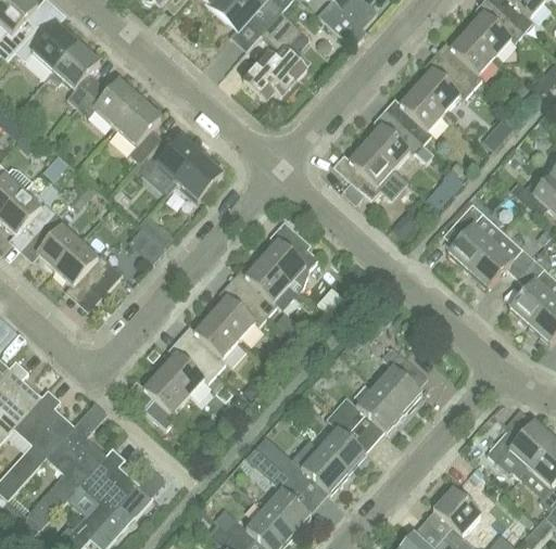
[(7,0),(0,7),(0,24),(8,32),(0,39),(0,51),(9,59),(15,51),(38,26),(28,17),(38,5),(32,0),(7,0)]
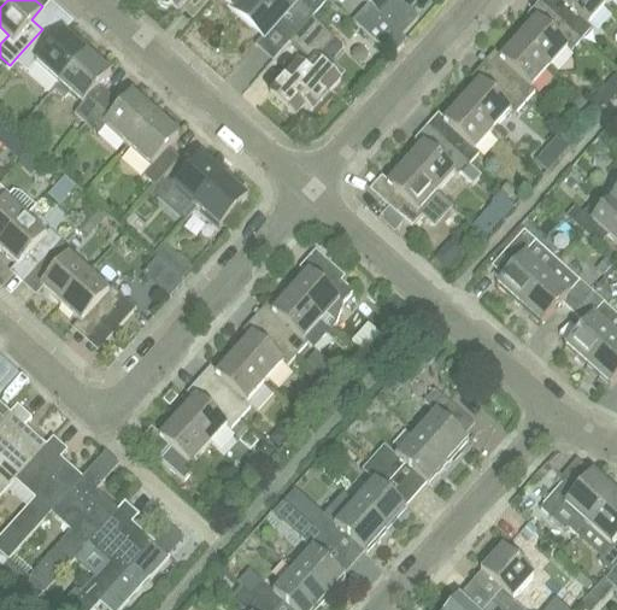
[(297,29),(312,12),(323,0),(239,0),(236,3),(265,29),(280,13),(297,29)]
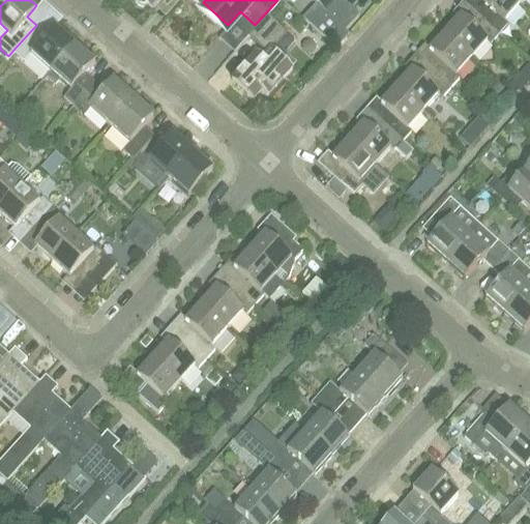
[(303,16),(336,46),(347,35),(342,30),(358,11),(345,0),(336,0),(317,0),(303,16)]
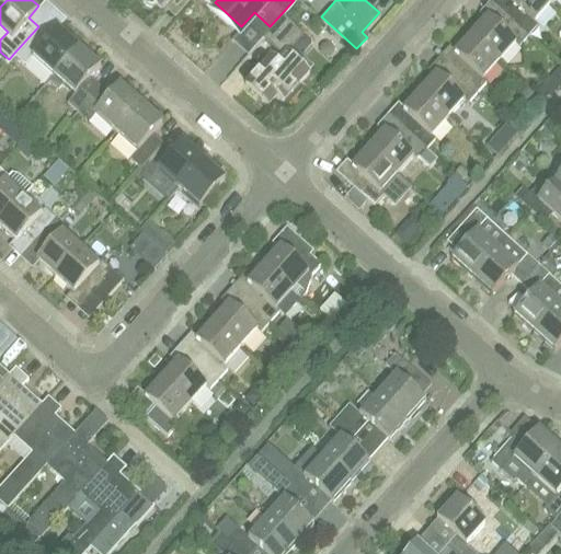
[(507,12),(528,31),(538,21),(534,16),(549,0),(514,0),(516,2),(507,12)]
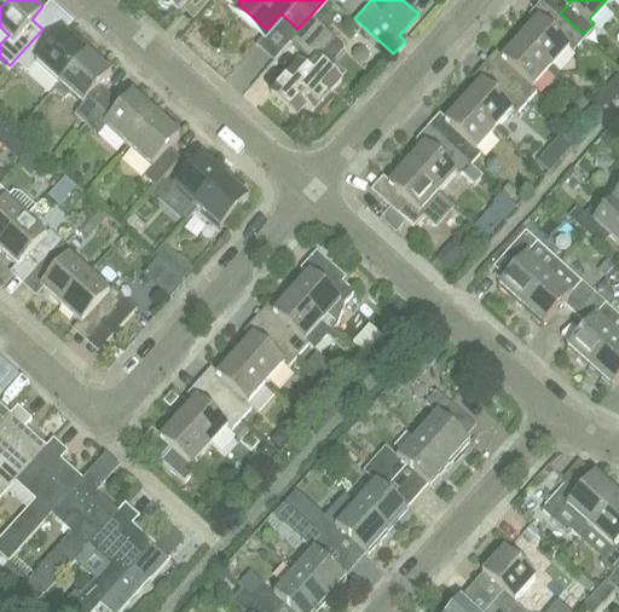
[(313,12),(298,29),(291,36),(312,55),(307,61),(300,55),(271,88),(298,111),(306,100),(313,107),(346,69),(336,61),(335,56),(343,47),(343,41),(335,33),(335,32),(313,12)]
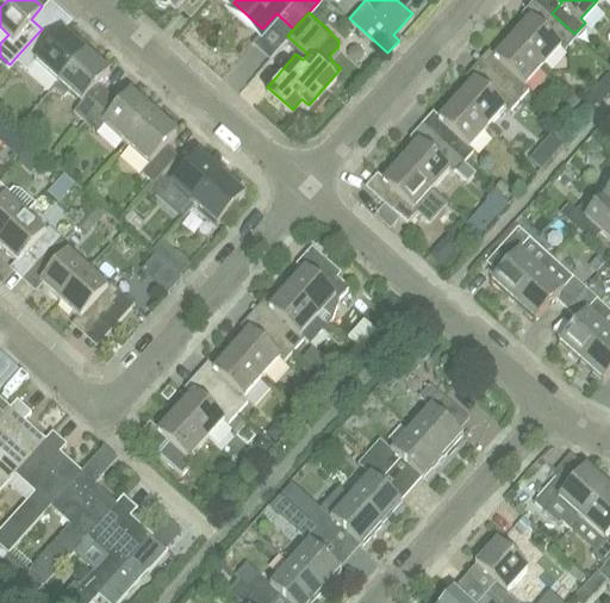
[(512,33),(542,60),(560,41),(565,45),(574,33),(552,13),(541,24),(530,13),(512,33)]
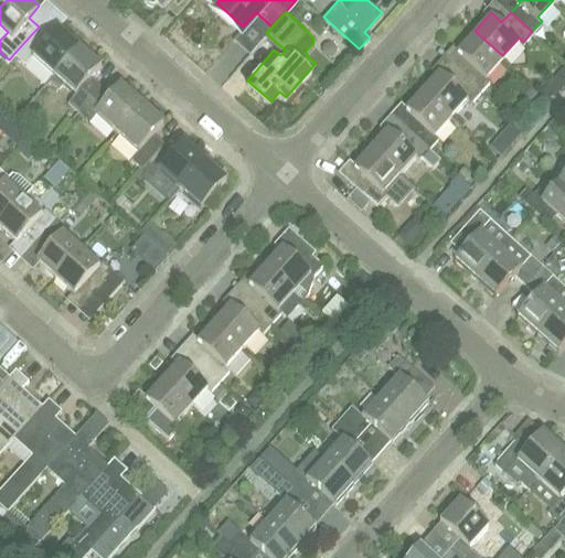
[(39,27),(16,52),(25,61),(32,54),(53,73),(81,43),(59,24),(49,35),(39,27)]
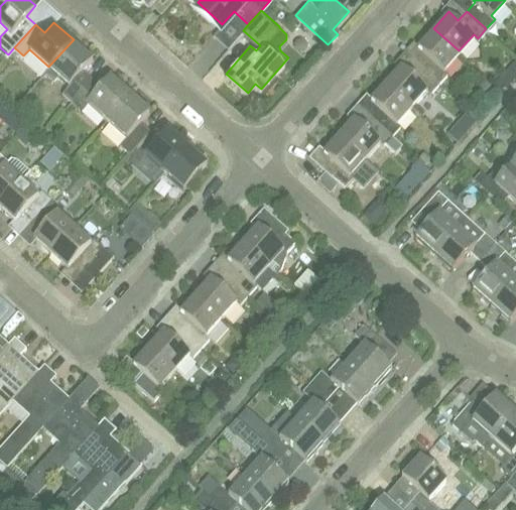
[(419,62),(438,81),(448,71),(444,68),(459,50),(433,28),(418,45),(427,53),(419,62)]
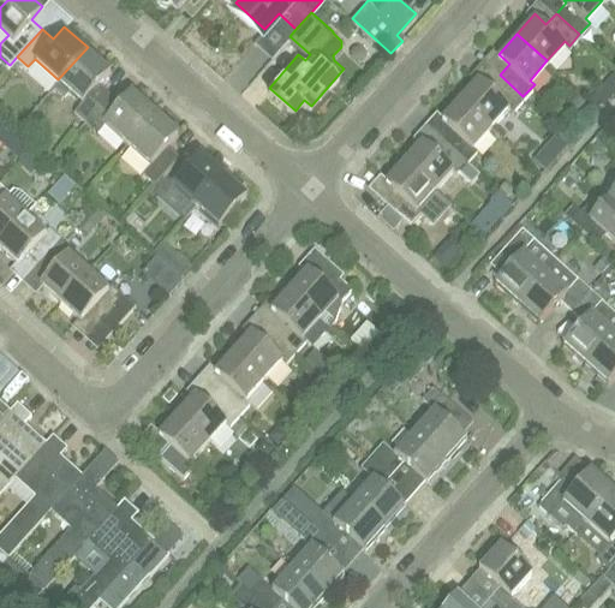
[(87,119),(112,91),(100,81),(111,67),(88,47),(58,79),(55,83),(65,90),(67,88),(81,100),(75,108),(87,119)]
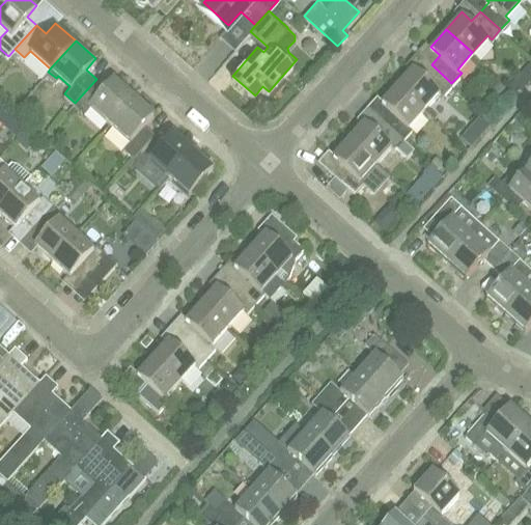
[(397,83),(423,107),(439,89),(443,93),(451,83),(431,64),(423,75),(413,65),(397,83)]
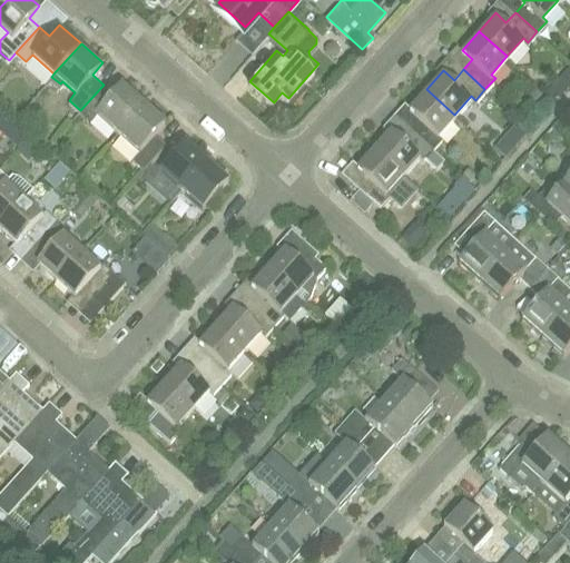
[(118,131),(145,101),(123,81),(112,92),(104,85),(80,110),(89,118),(96,111),(118,131)]
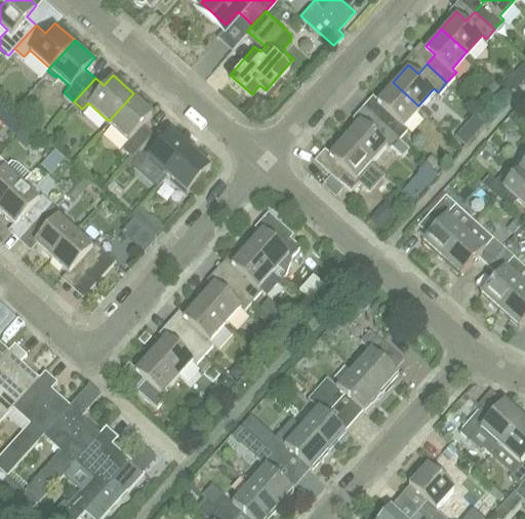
[(378,117),(408,145),(409,144),(399,134),(407,125),(404,122),(418,106),(393,82),(377,100),(387,108),(378,117)]
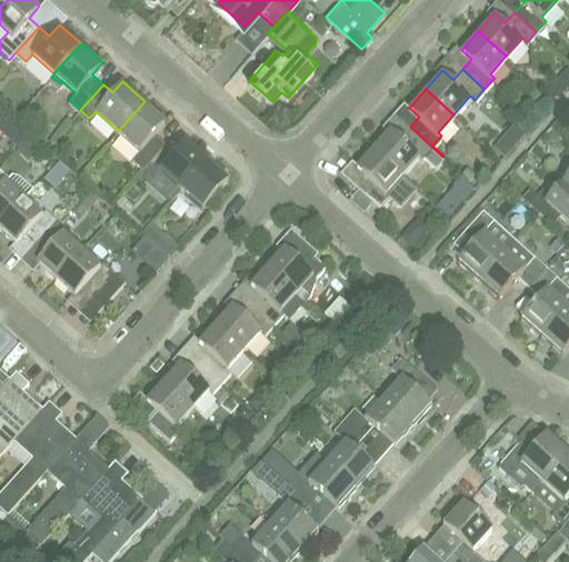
[(142,167),(166,141),(155,131),(165,120),(145,101),(118,131),(138,150),(131,158),(142,167)]
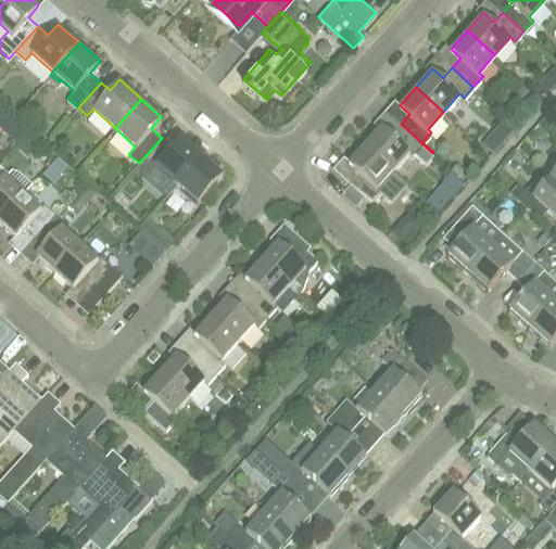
[(365,142),(392,167),(408,150),(413,153),(415,151),(426,161),(432,153),(401,124),(392,133),(382,125),(365,142)]
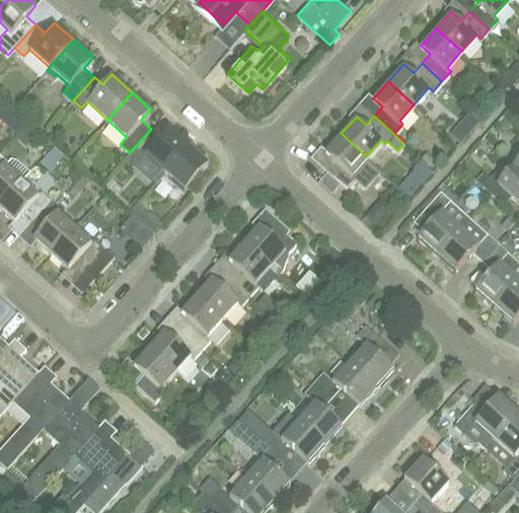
[(34,140),(42,130),(30,122),(23,133),(34,140)]
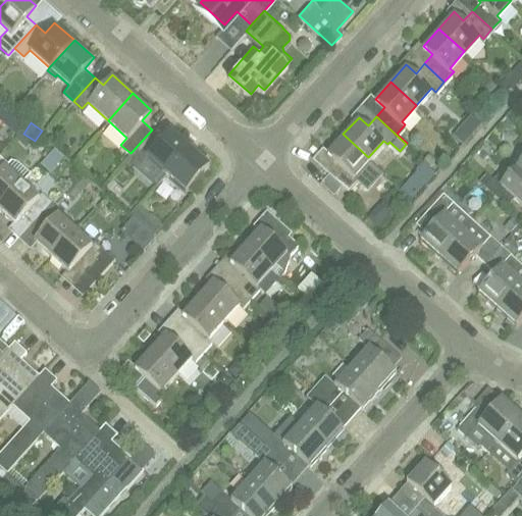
[(152,130),(131,153),(136,158),(140,161),(146,155),(165,172),(190,145),(170,127),(161,138),(152,130)]
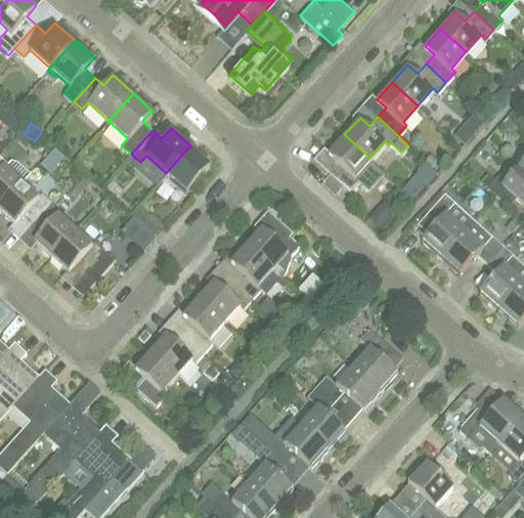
[(338,161),(330,170),(349,188),(358,178),(365,184),(381,168),(369,158),(344,134),(329,153),(338,161)]
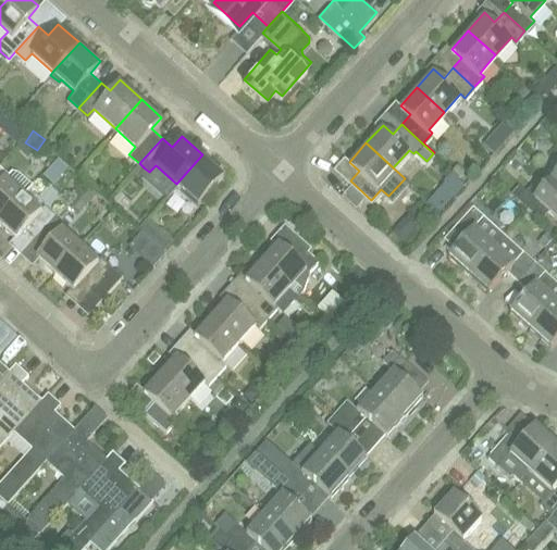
[(202,154),(176,184),(198,203),(224,174),(202,154)]
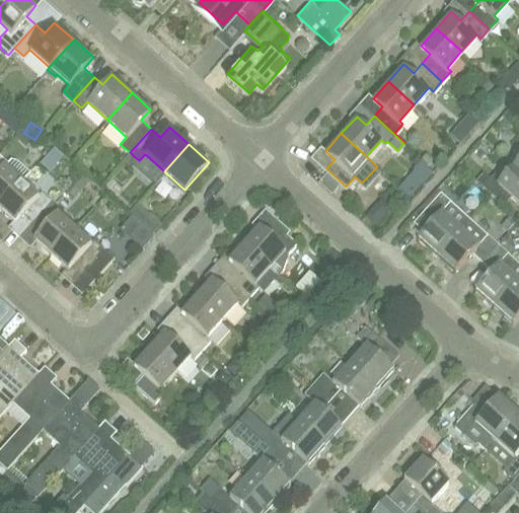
[(0,203),(22,178),(21,177),(29,169),(16,158),(10,156),(7,159),(0,152),(0,203)]
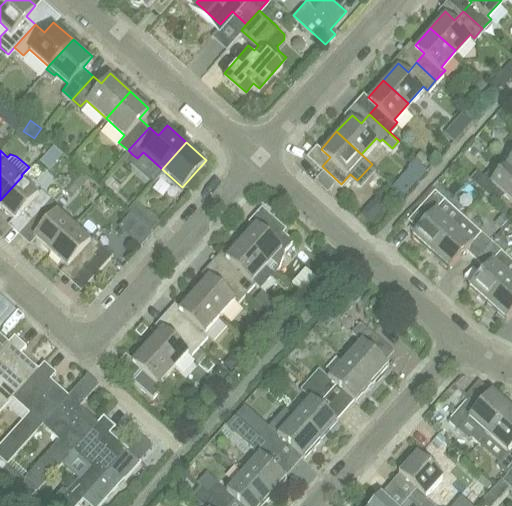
[(129,159),(133,155),(128,150),(122,157),(127,162),(129,159)]
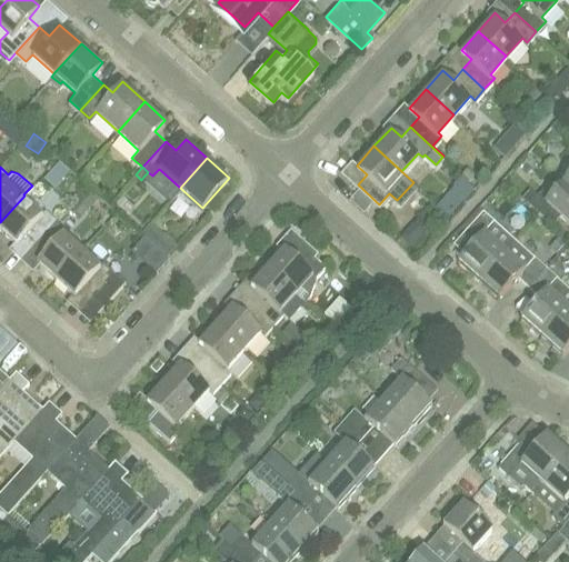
[(568,219),(568,186),(562,180),(552,191),(545,184),(529,200),(552,221),(560,211),(568,219)]
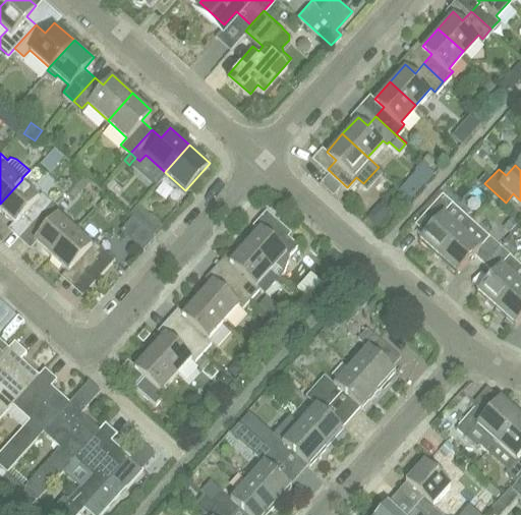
[(92,178),(81,169),(64,188),(74,197),(92,178)]
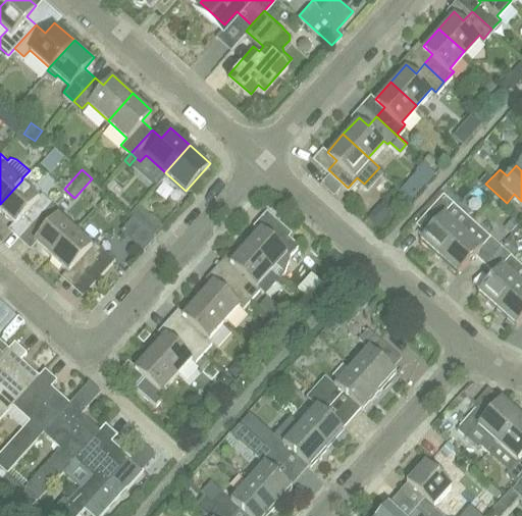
[(343,183),(329,170),(321,179),(320,181),(333,193),(334,192),(343,183)]
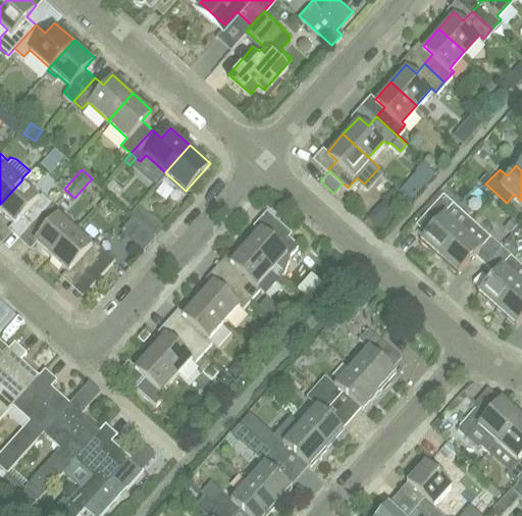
[(415,173),(407,188),(419,194),(427,179),(415,173)]
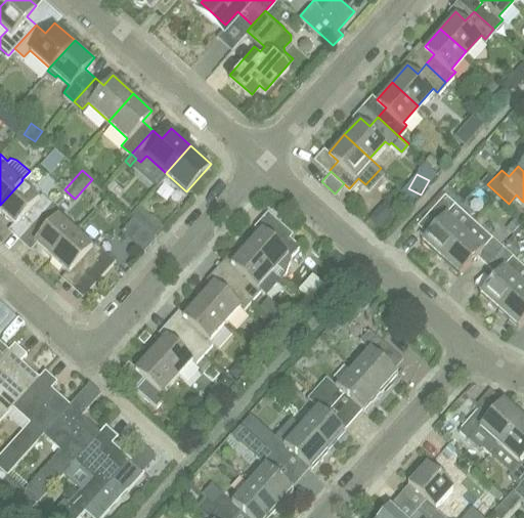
[(30,225),(52,201),(42,191),(39,196),(23,180),(0,205),(0,208),(15,222),(20,217),(30,225)]
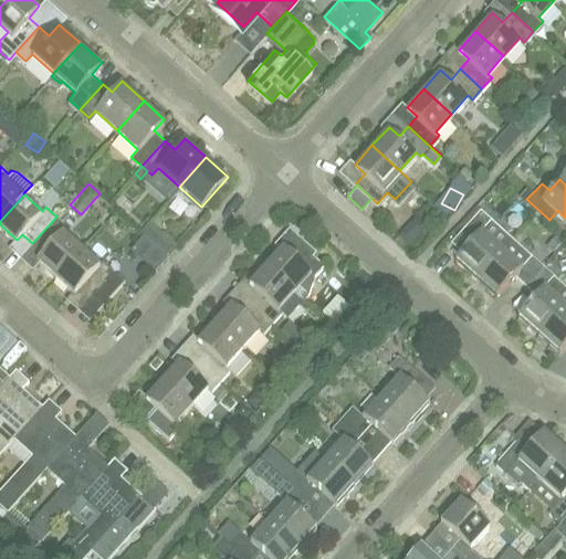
[(512,234),(492,217),(481,207),(463,227),(474,236),(456,257),(475,275),(512,234)]
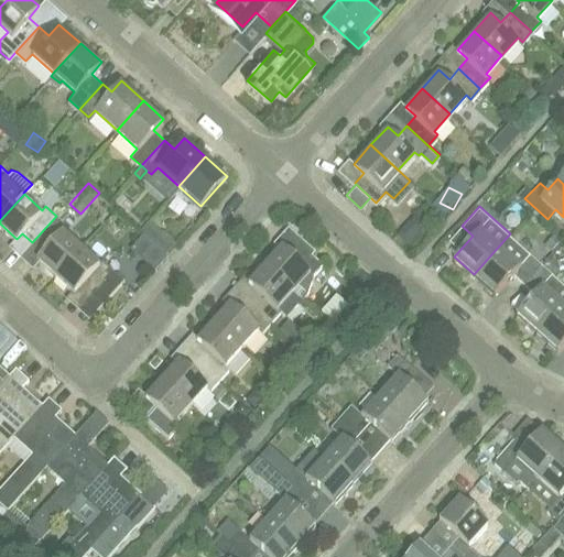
[(56,274),(82,246),(64,230),(67,226),(56,216),(32,242),(42,251),(38,258),(56,274)]
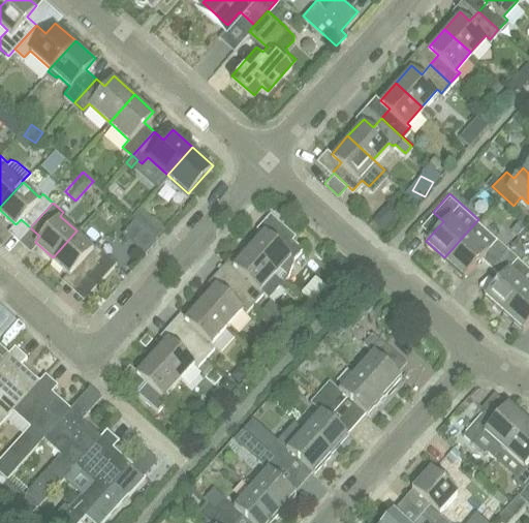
[(151,232),(155,236),(163,227),(139,206),(131,215),(151,232)]
